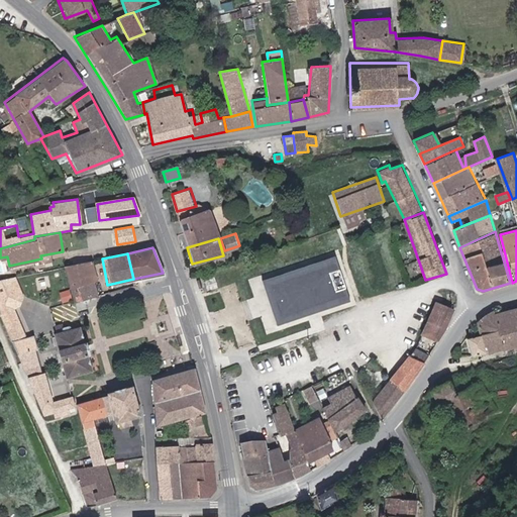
[(93,261),(64,268),(72,300),(101,294),(93,261)]
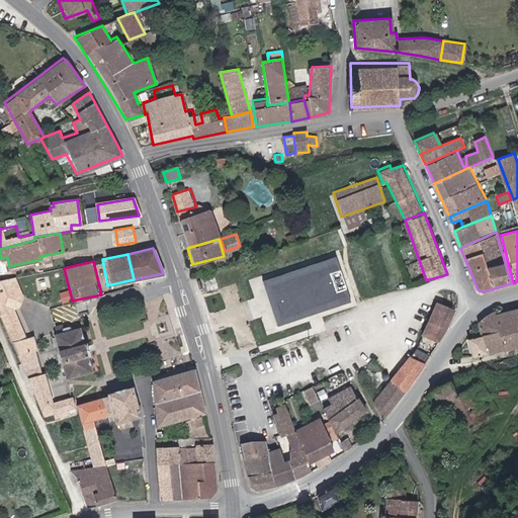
[(304,263),(281,271),(278,293),(285,299),(283,309),(301,321),(322,315),(325,306),(332,303),(337,283),(333,282),(335,278),(319,265),(311,268),(304,263)]
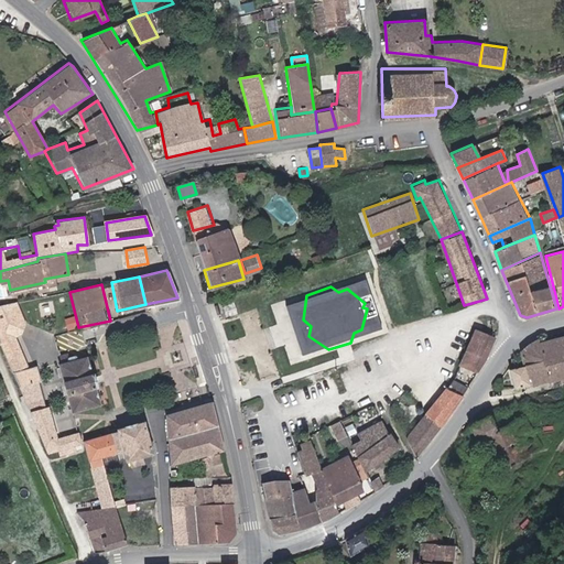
[(1,345),(13,371),(29,367),(17,336),(22,334),(25,323),(17,302),(0,304),(0,335),(2,339),(1,345)]
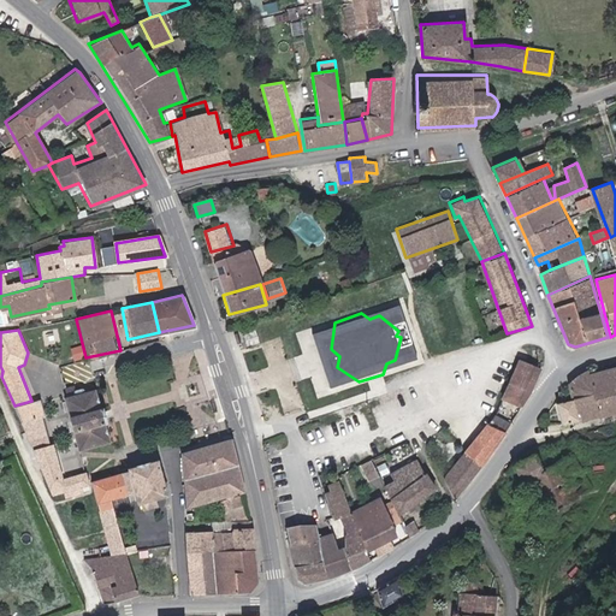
[(522,406),(538,367),(519,359),(503,398),(522,406)]
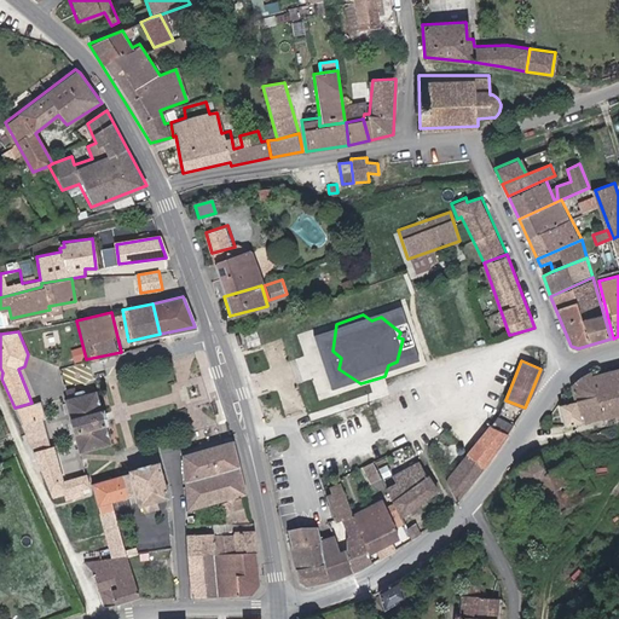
[(618,368),(593,375),(603,417),(618,414),(618,416),(618,368)]
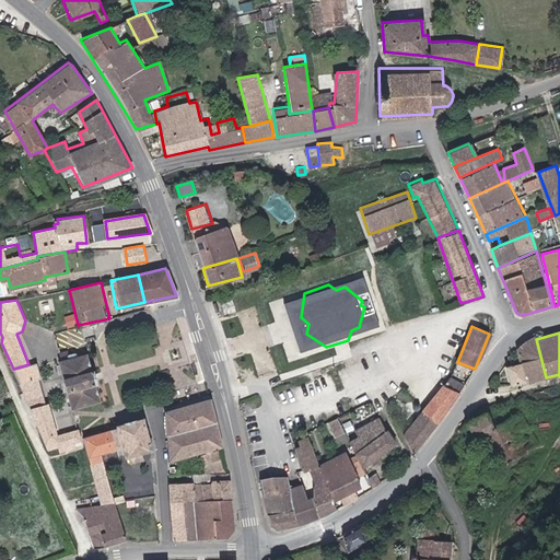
[(511,386),(546,377),(536,339),(517,348),(522,359),(503,365),(511,386)]
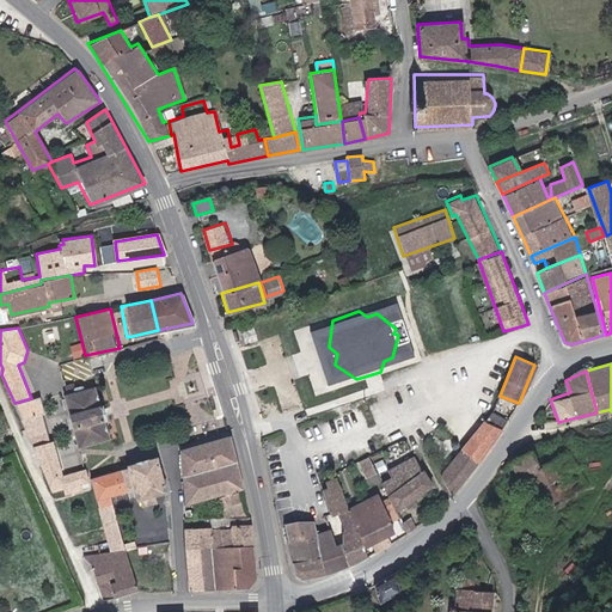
[(73,385),(63,387),(66,396),(65,396),(78,444),(79,447),(80,446),(109,439),(103,420),(106,418),(102,403),(99,404),(95,387),(84,390),(83,387),(74,390),(73,385)]
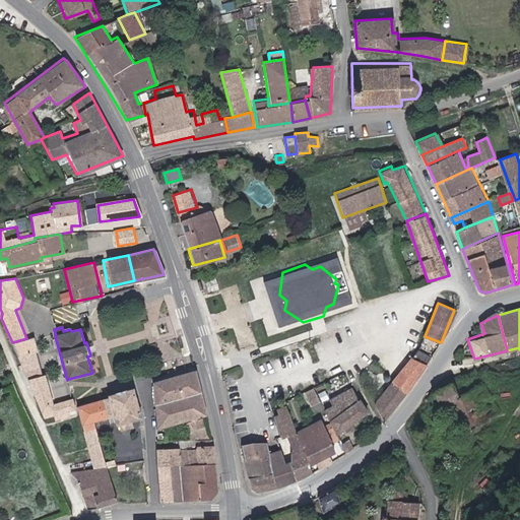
[(12,342),(13,345),(18,355),(36,351),(39,350),(35,336),(26,338),(12,342)]
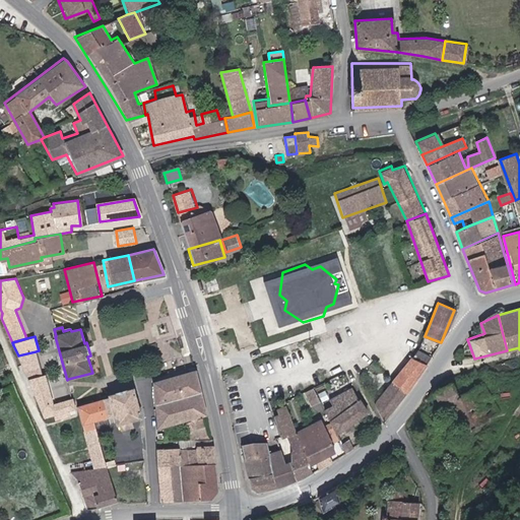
[(36,351),(18,355),(26,374),(28,379),(43,374),(36,351)]
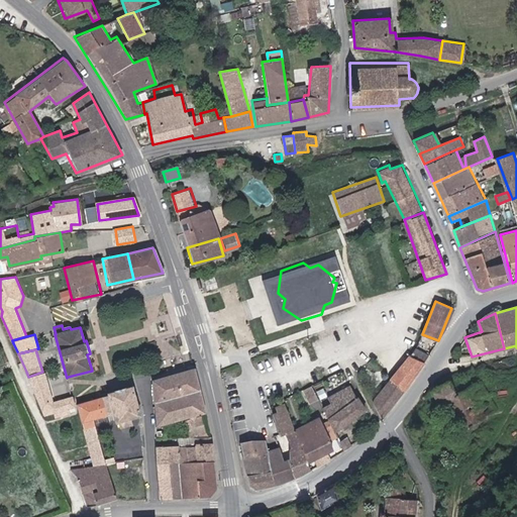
[(417,350),(372,401),(385,419),(430,358),(417,350)]
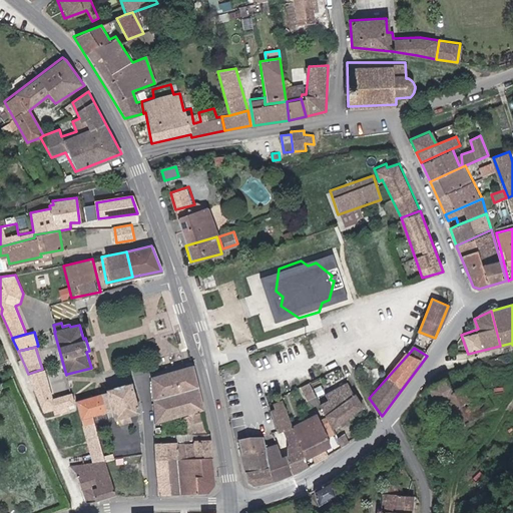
[(149,400),(198,386),(193,365),(147,377),(149,400)]
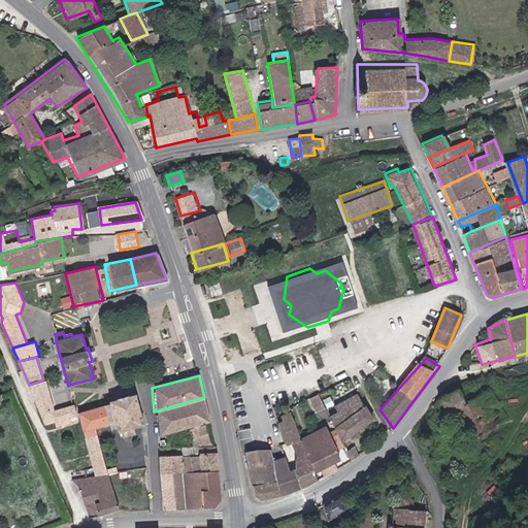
[(44,380),(43,380),(29,385),(43,423),(55,420),(57,426),(72,423),(70,416),(75,414),(74,406),(69,385),(68,386),(67,383),(63,384),(66,407),(55,410),(44,380)]
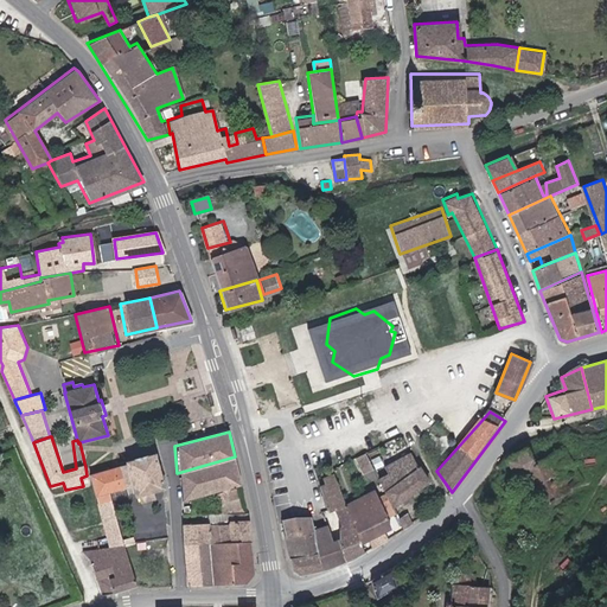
[(506,458),(515,475),(524,471),(535,465),(525,448),(506,458)]
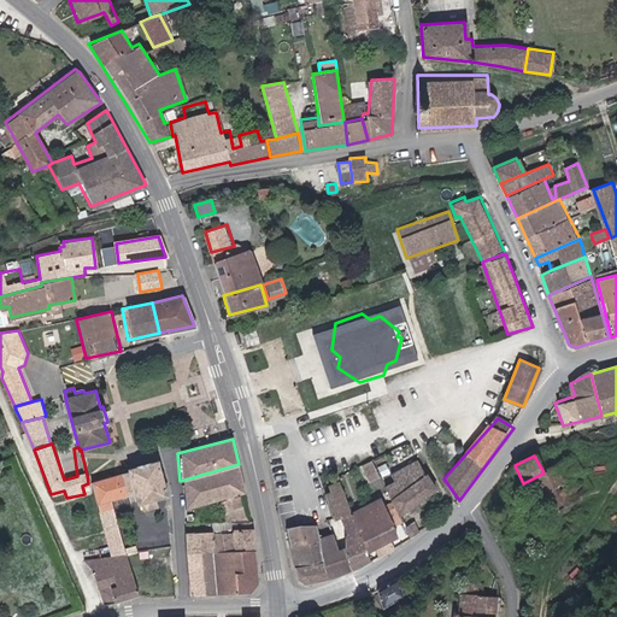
[(399,510),(440,487),(429,469),(429,470),(422,457),(395,472),(399,479),(386,486),(399,510)]
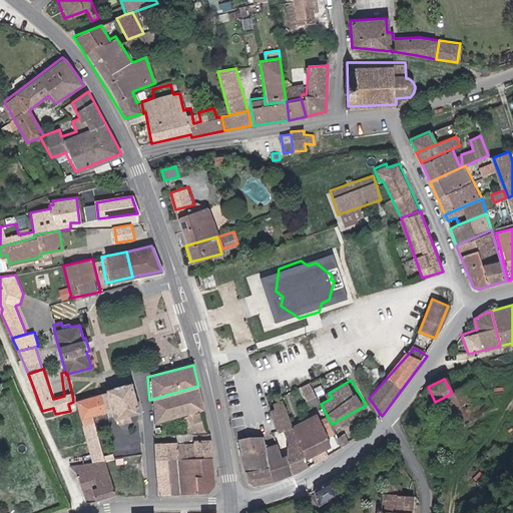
[(452,393),(443,398),(459,428),(493,410),(477,380),(452,393)]
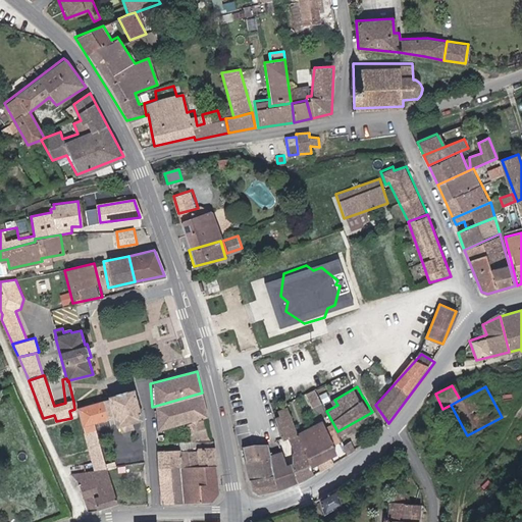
[(307,393),(313,407),(323,403),(317,387),(307,393)]
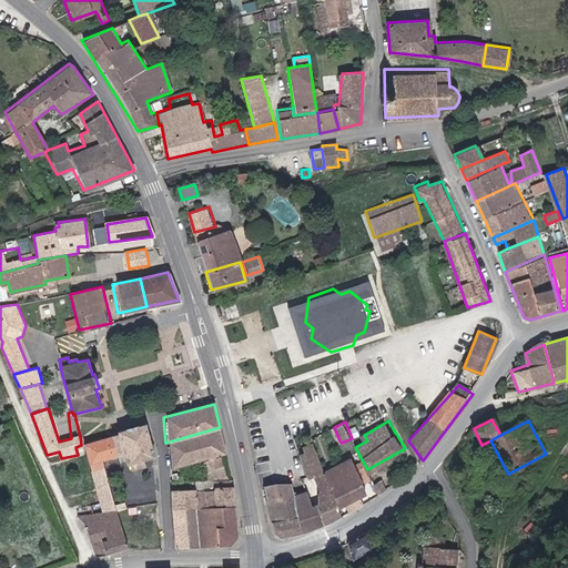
[(148,423),(122,430),(128,449),(132,464),(155,457),(148,423)]
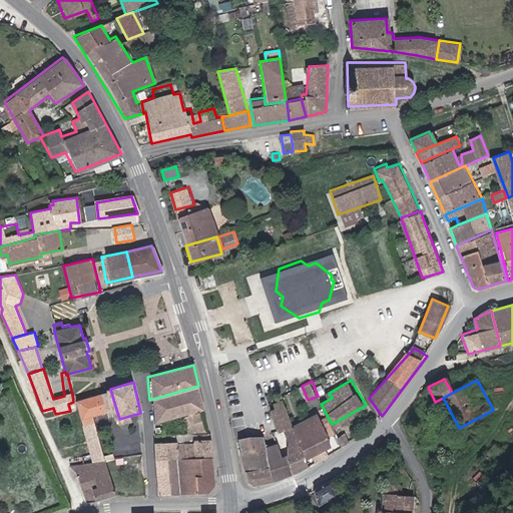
[(151,422),(203,408),(198,386),(149,400),(151,422)]
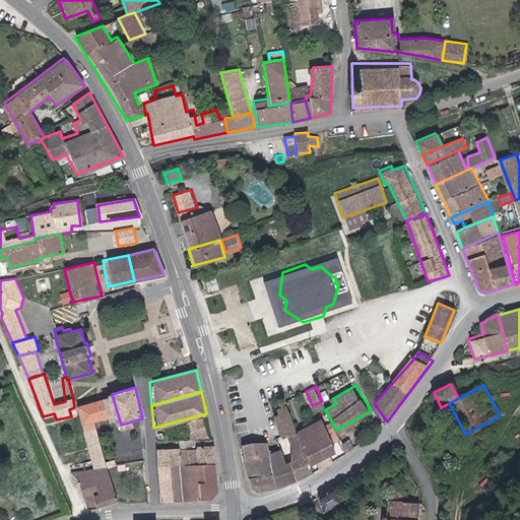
[(112,394),(80,404),(82,423),(92,418),(117,411),(112,394)]
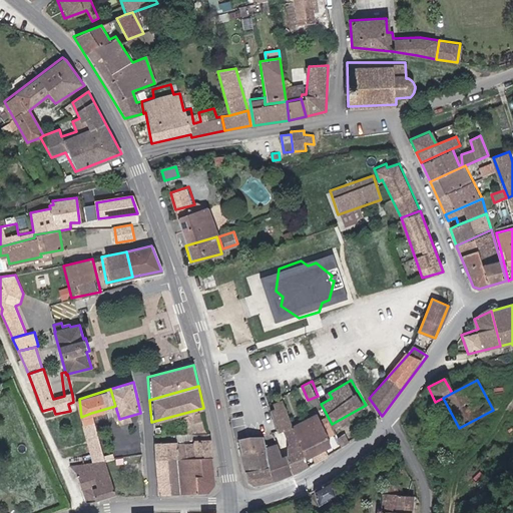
[(276,410),(272,411),(277,430),(278,433),(284,432),(293,428),(292,425),(284,401),(274,404),(276,410)]
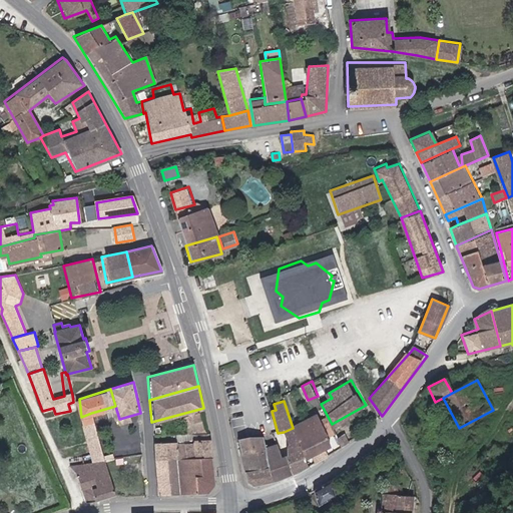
[(91,413),(81,417),(92,461),(102,459),(101,455),(91,413)]
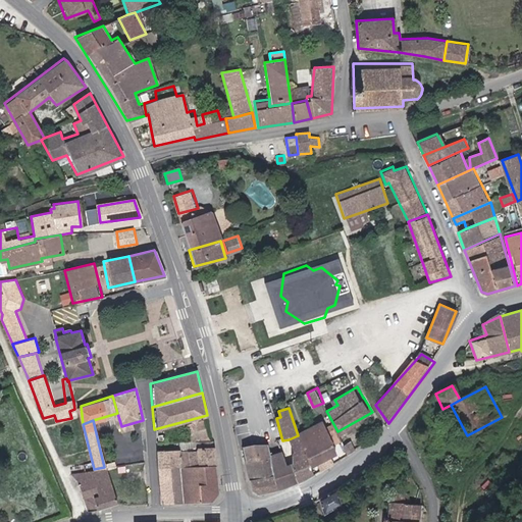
[(323,421),(297,432),(298,435),(310,467),(317,463),(322,472),(334,464),(331,457),(337,453),(323,421)]
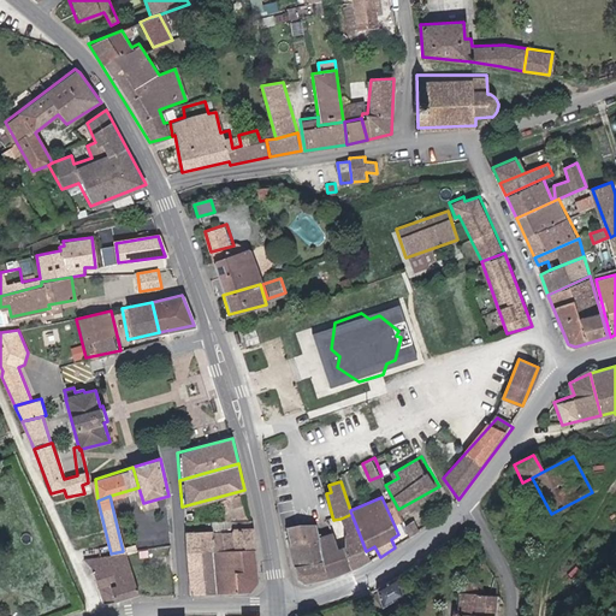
[(339,548),(350,572),(369,563),(366,551),(351,514),(341,519),(345,535),(348,545),(339,548)]
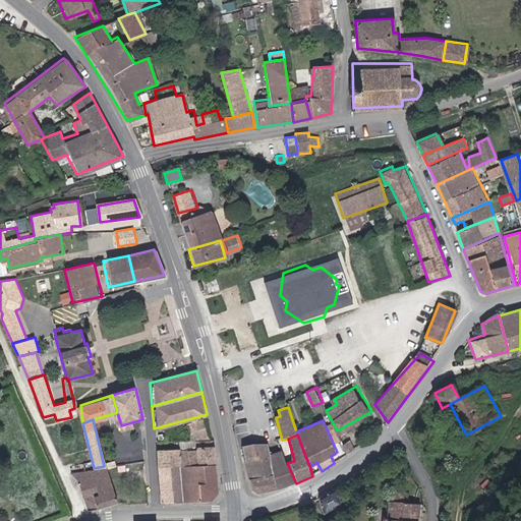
[(156,448),(157,465),(213,463),(210,440),(193,440),(194,446),(156,448)]
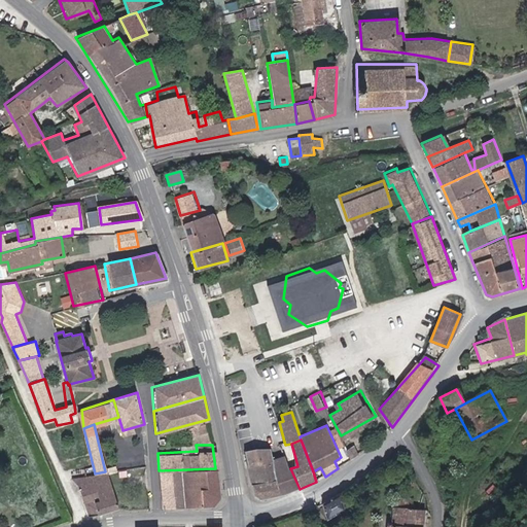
[(347,450),(352,457),(359,453),(355,445),(347,450)]
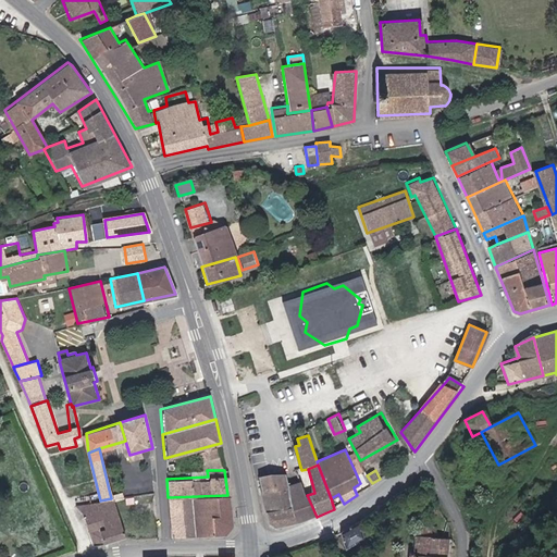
[(260,492),(262,512),(289,507),(288,483),(286,472),(275,474),(263,479),(265,490),(260,492)]
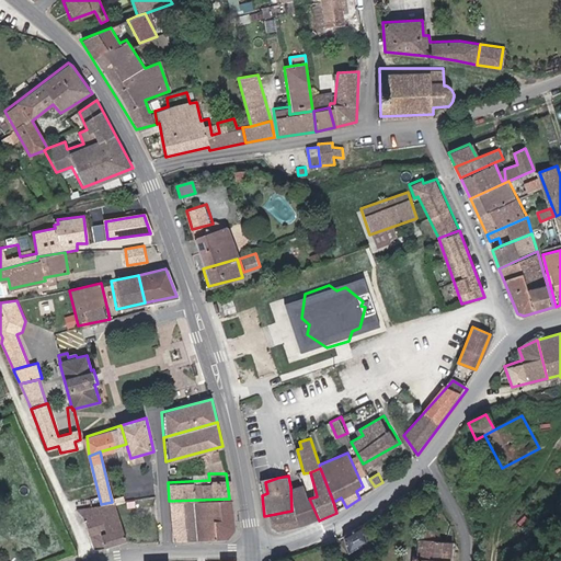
[(271,529),(279,531),(319,521),(309,499),(305,496),(300,485),(290,487),(292,511),(264,516),(271,529)]
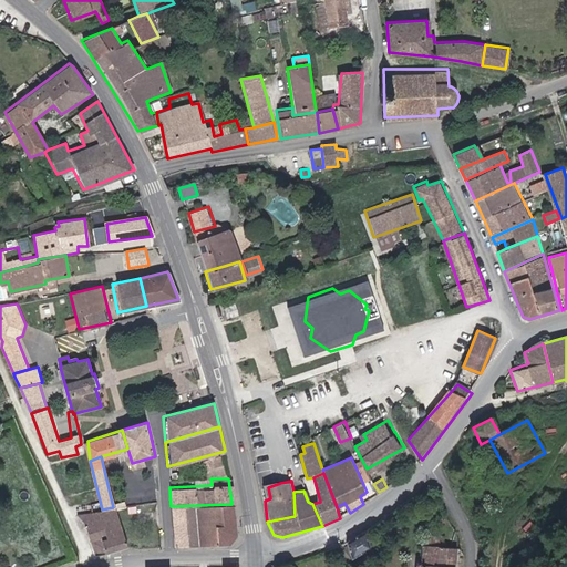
[(430,493),(422,498),(429,508),(436,504),(430,493)]
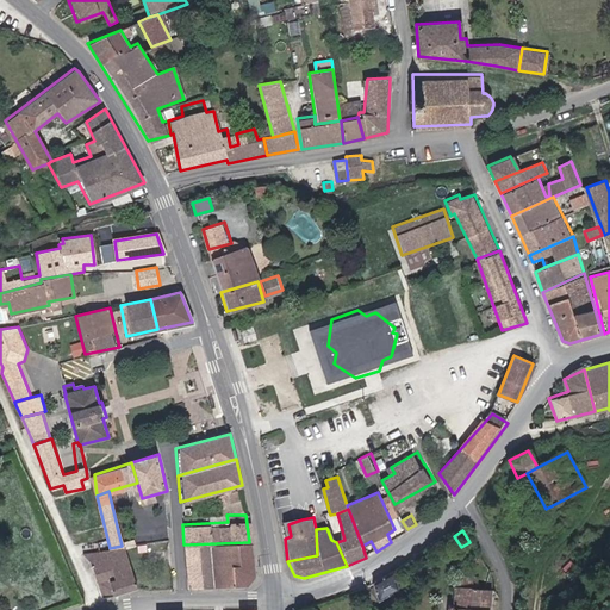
[(249,542),(184,545),(187,584),(247,584),(255,577),(249,542)]
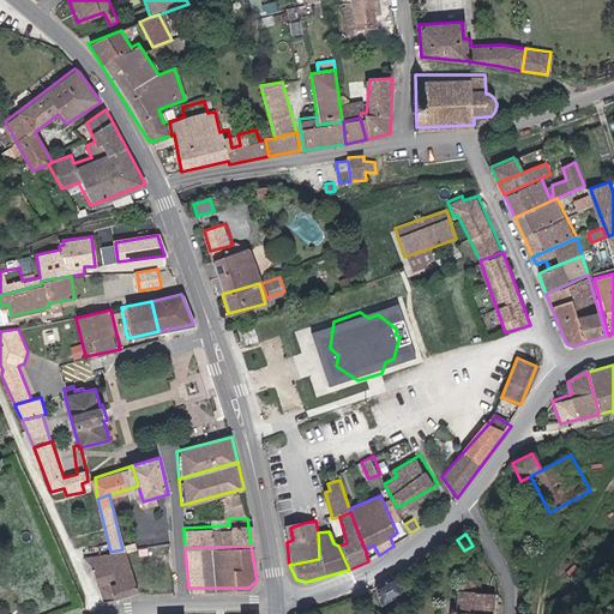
[(122,549),(110,552),(86,557),(96,567),(103,599),(139,591),(128,549),(122,549)]
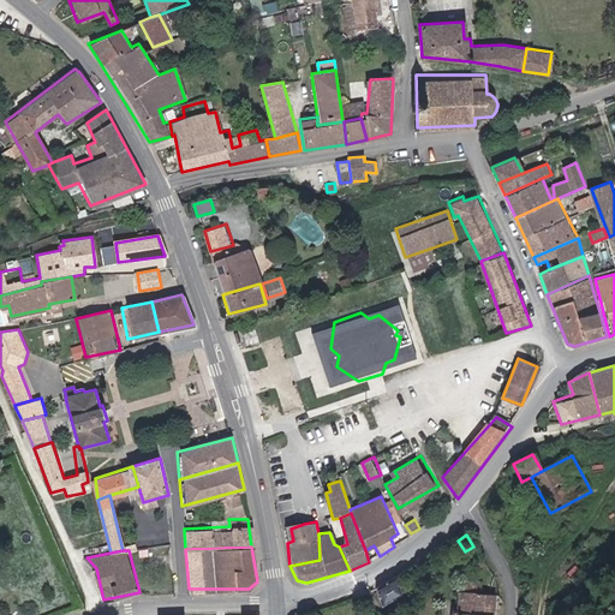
[(398,579),(376,587),(382,603),(404,595),(398,579)]
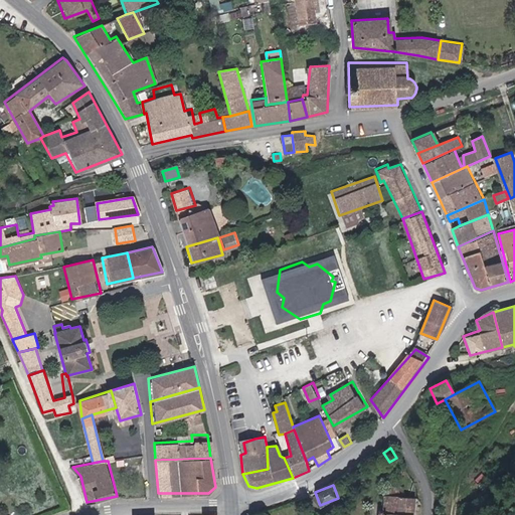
[(412,514),(414,497),(385,496),(385,514),(394,514),(412,514)]
